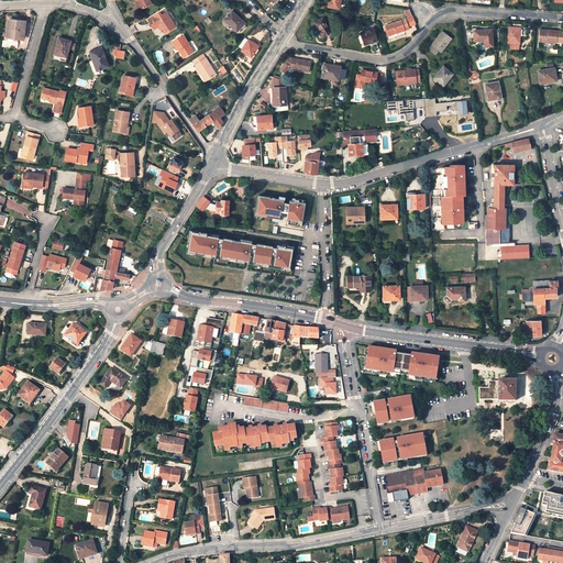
[(135,0),(141,10),(151,4),(147,0),(135,0)]
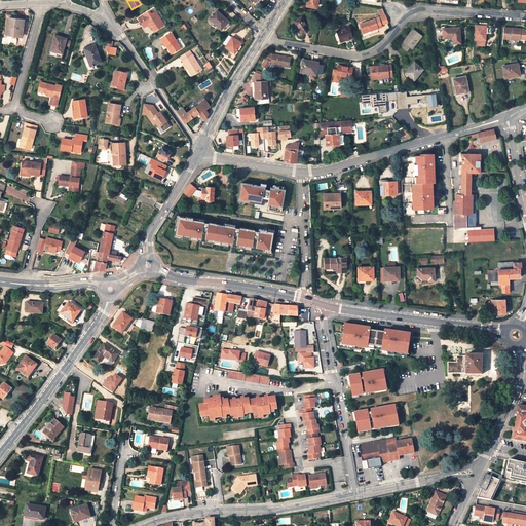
[(228,22),(217,10),(210,19),(218,26),(219,26),(222,29),(228,22)]
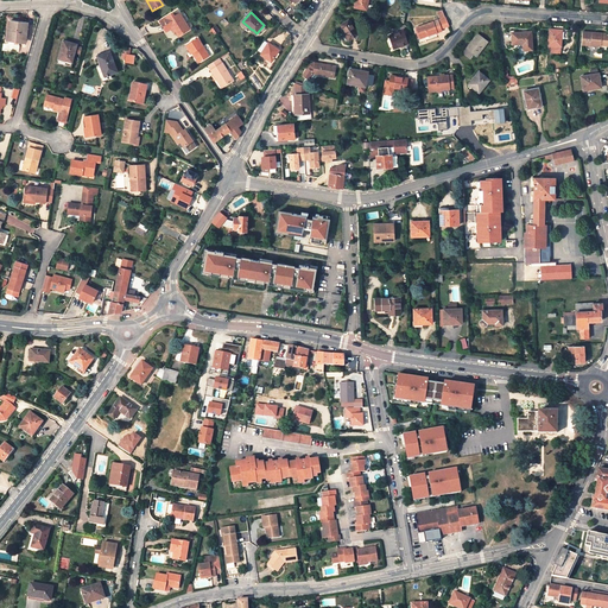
[(163,24),(168,30),(172,27),(178,37),(189,30),(179,13),(175,17),(172,13),(159,21),(160,25),(163,24)]
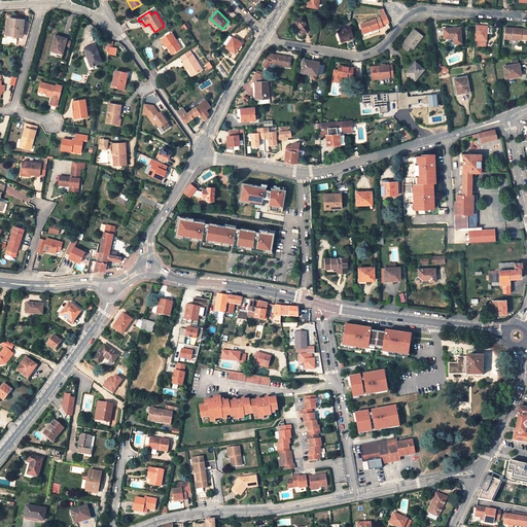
[(303,16),(295,21),(300,28),(299,29),(302,34),(311,29),(303,16)]
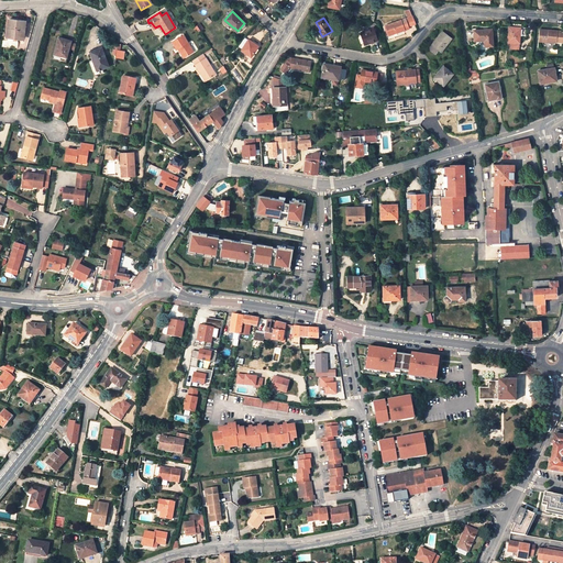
[(406,20),(401,21),(403,23),(406,22),(408,28),(416,24),(414,18),(406,20)]
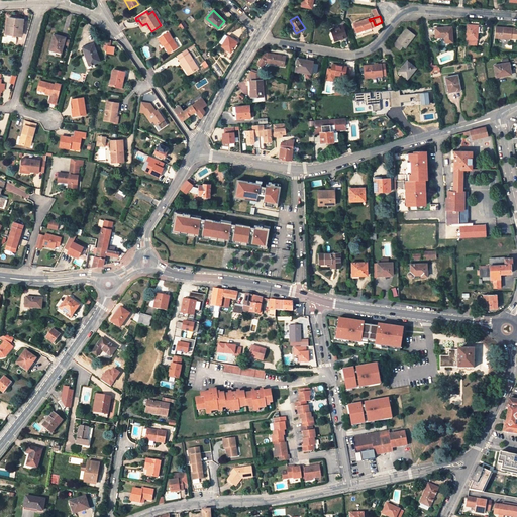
[(23,19),(8,17),(5,34),(21,36),(23,19)]
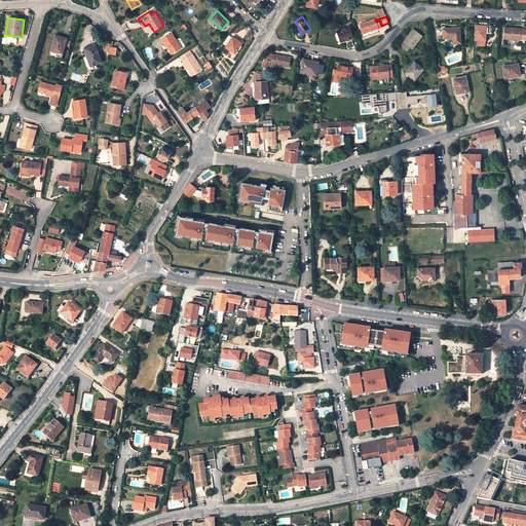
[(375,20),(361,24),(363,33),(381,28),(381,26),(379,21),(376,22),(375,20)]
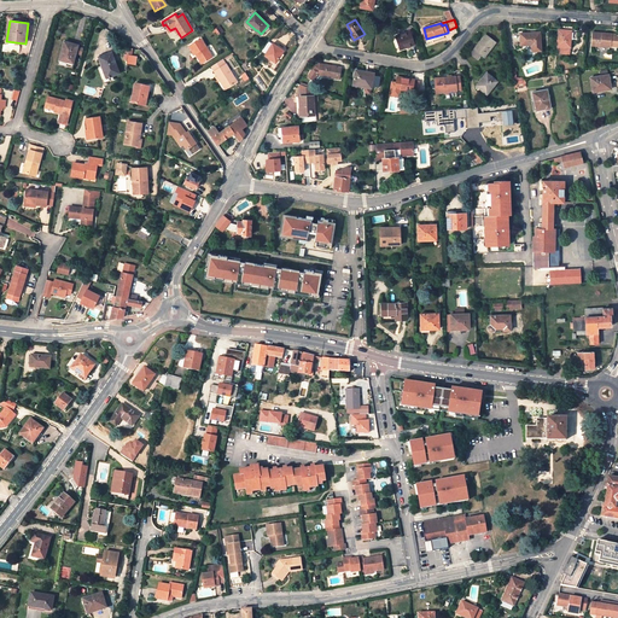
[(571,31),(559,30),(557,54),(569,56),(571,31)]
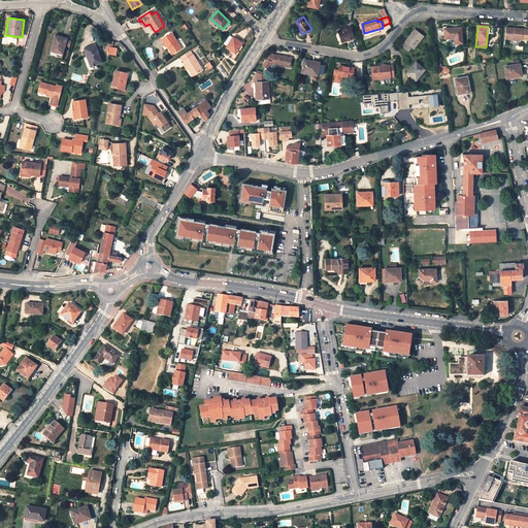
[(351,27),(337,31),(341,42),(355,37),(351,27)]
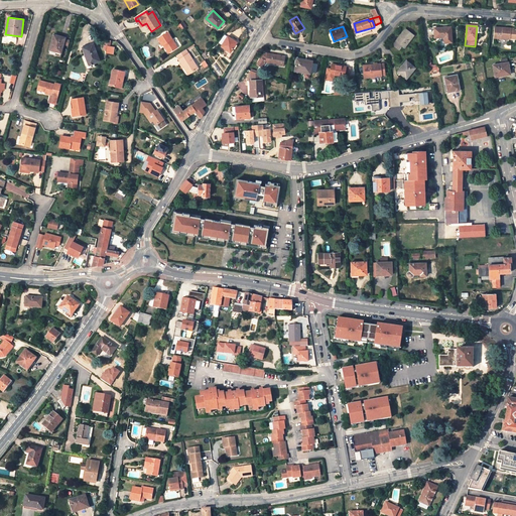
[(511,28),(495,26),(494,37),(510,39),(510,38),(515,37),(515,29),(511,29),(511,28)]
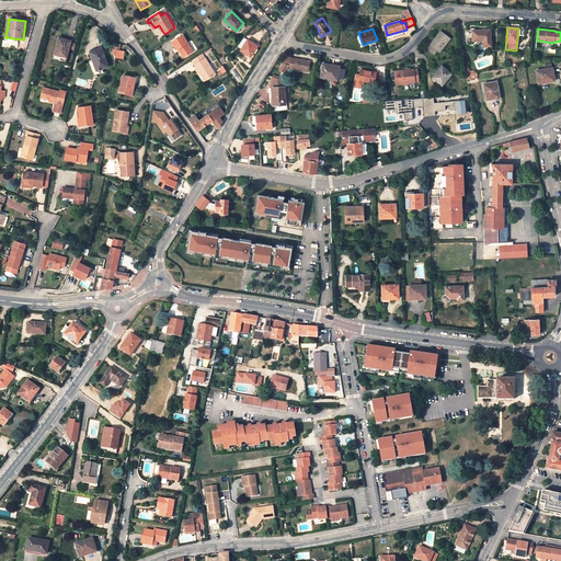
[(490,30),(472,30),(473,41),(483,41),(483,47),(491,46),(490,30)]
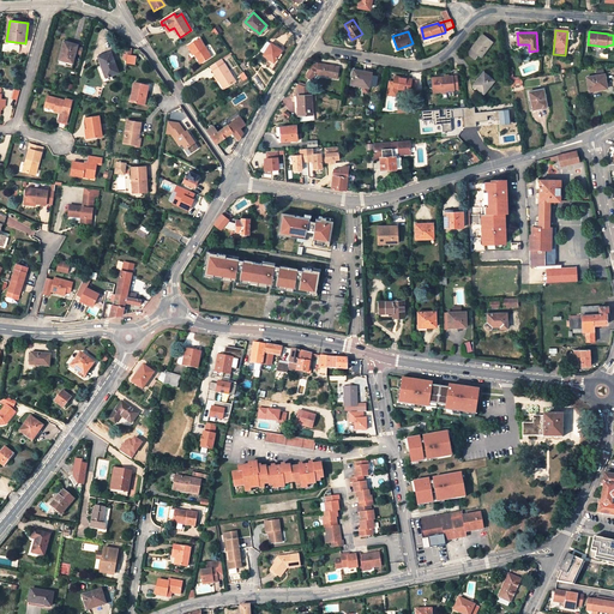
[(494,41),(483,34),(471,49),(481,56),(494,41)]
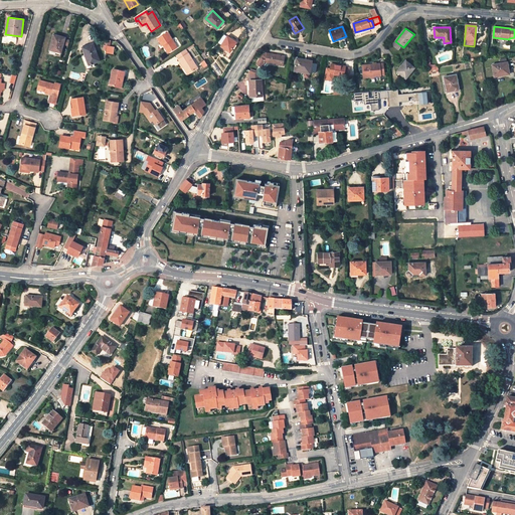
[(162,45),(164,44),(169,52),(177,47),(168,32),(158,39),(162,45)]
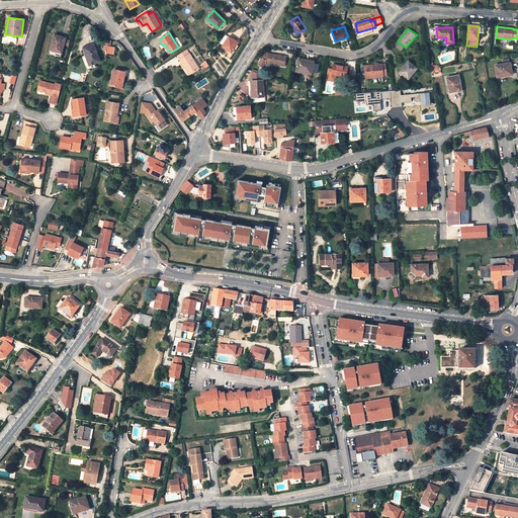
[(51,51),(62,54),(66,38),(54,35),(52,40),(53,41),(51,51)]
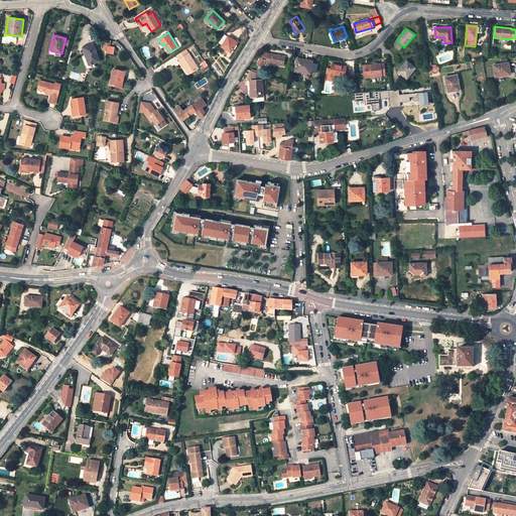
[(237,42),(228,36),(222,46),(231,52),(237,42)]
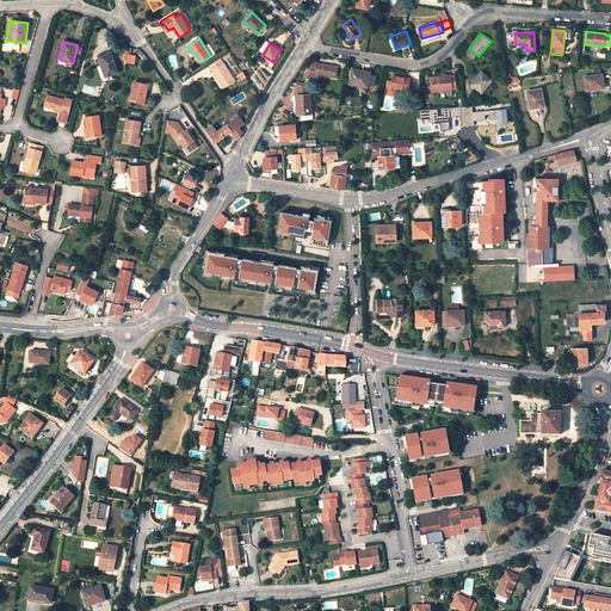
[(98,56),(102,67),(105,74),(105,76),(104,78),(106,81),(113,79),(111,74),(117,72),(110,53),(98,56)]
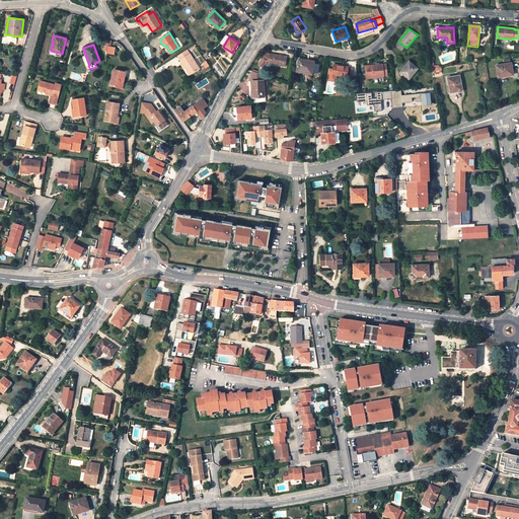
[(115,48),(107,47),(106,54),(114,55),(115,48)]
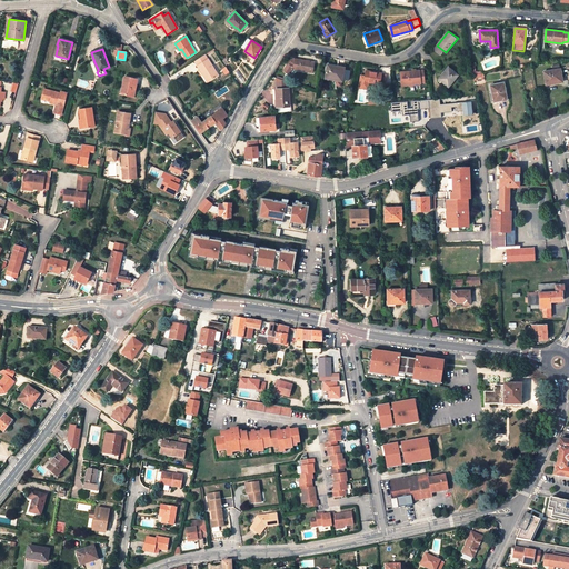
[(205,73),(210,80),(218,76),(205,55),(195,61),(202,75),(205,73)]
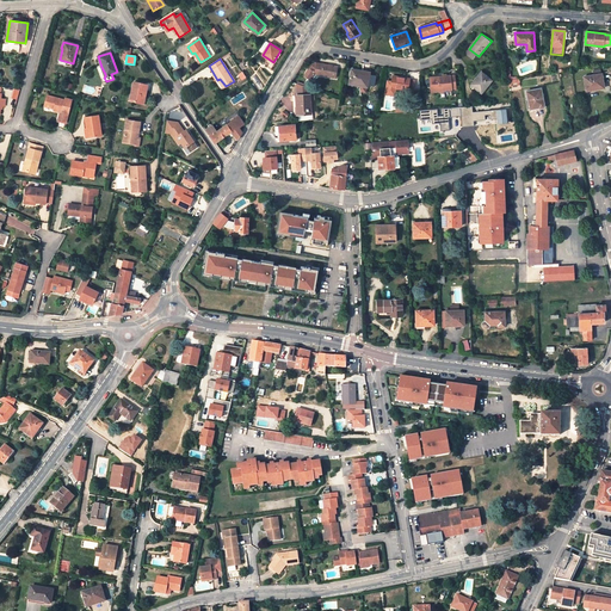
[(333,65),(316,62),(315,67),(310,66),(303,74),(309,79),(313,73),(319,74),(320,73),(320,72),(323,73),(323,74),(335,76),(338,67),(333,67),(333,65)]
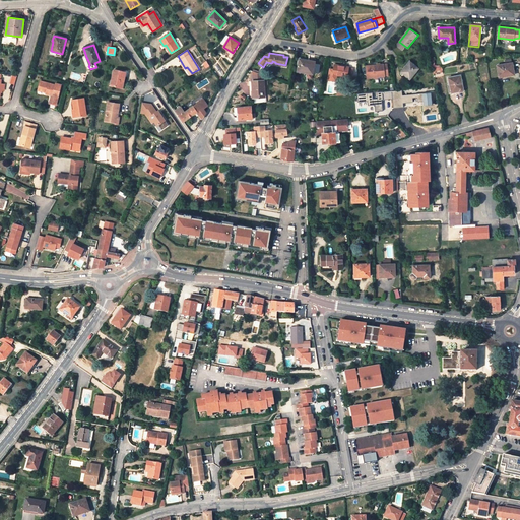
[(315,61),(300,58),(298,71),(313,73),(315,61)]
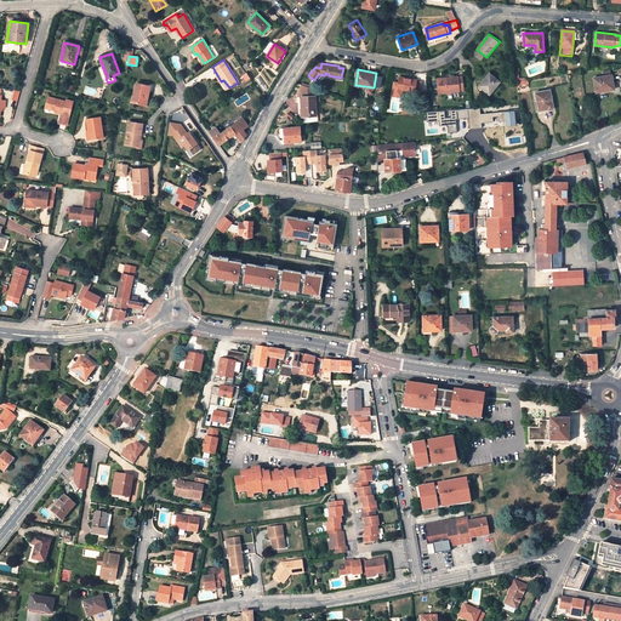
[(501,83),(490,74),(479,86),(490,95),(501,83)]
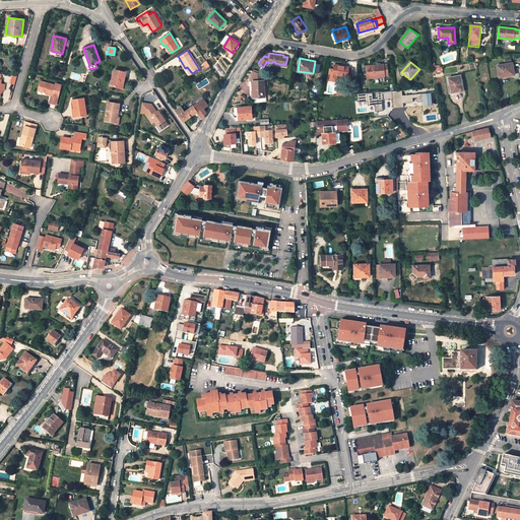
[(512,63),(497,66),(499,78),(514,75),(512,63)]
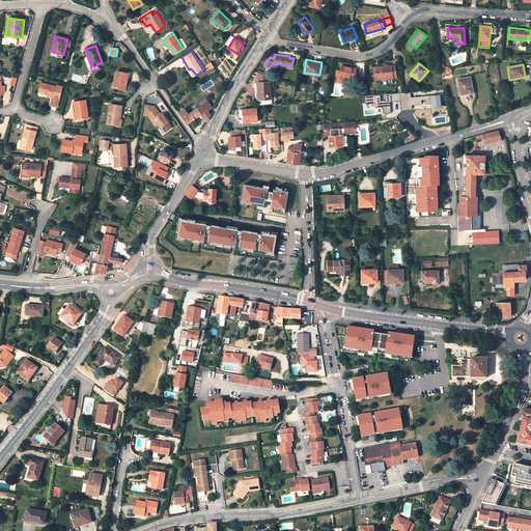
[(356,68),(342,65),(341,71),(340,76),(343,77),(359,80),(361,70),(356,70),(356,68)]
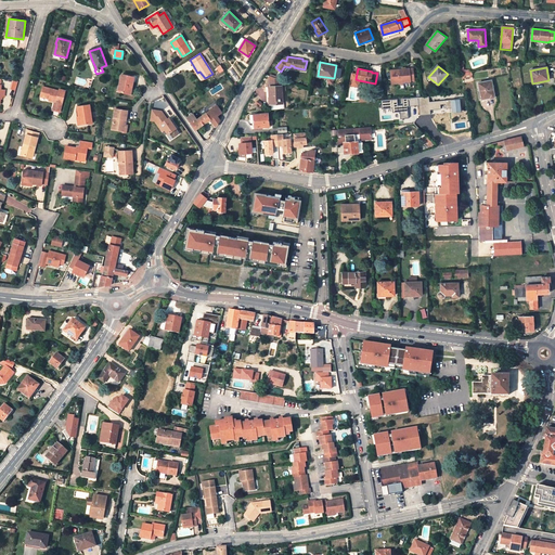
[(414,81),(413,72),(410,72),(410,69),(390,71),(391,84),(414,81)]
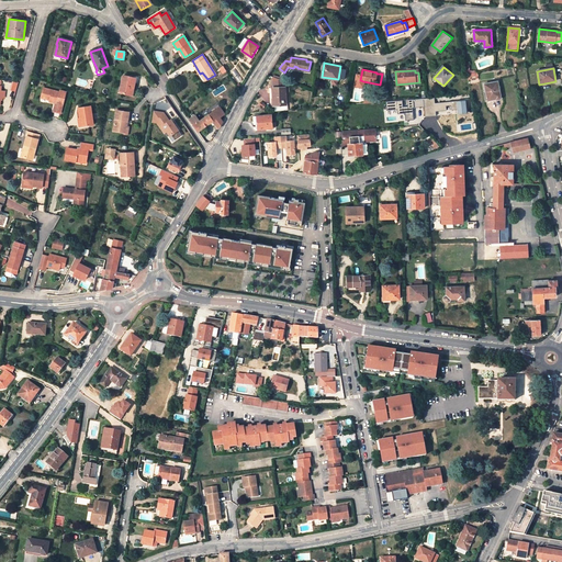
[(360,80),(361,75),(357,74),(355,86),(362,88),(363,81),(360,80)]
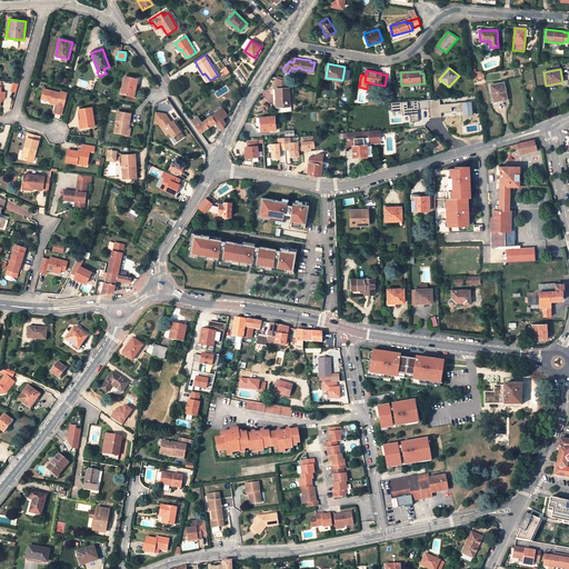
[(121,93),(131,96),(132,88),(136,89),(137,78),(125,76),(121,93)]
